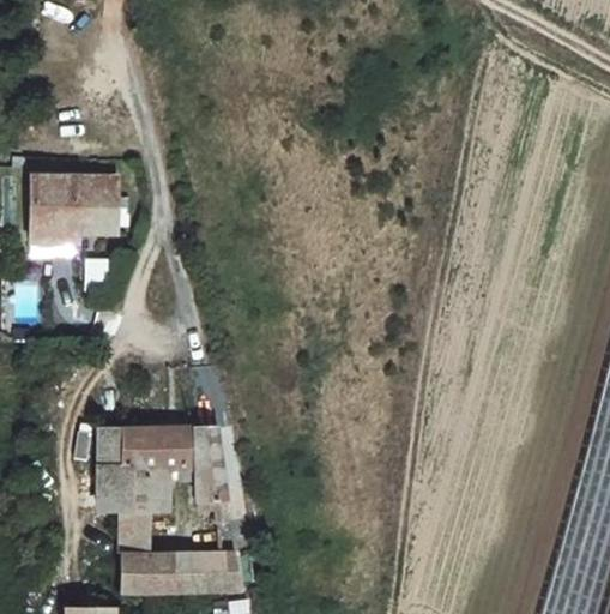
[(29,173),(30,223),(65,224),(94,224),(90,174),(90,173),(29,173)]
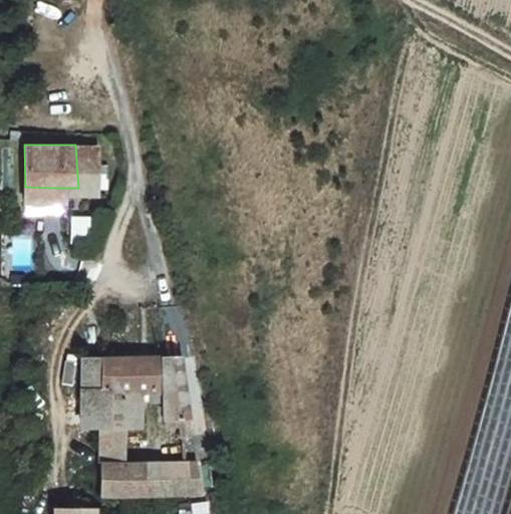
[(78,188),(95,188),(94,145),(75,145),(75,146),(78,188)]
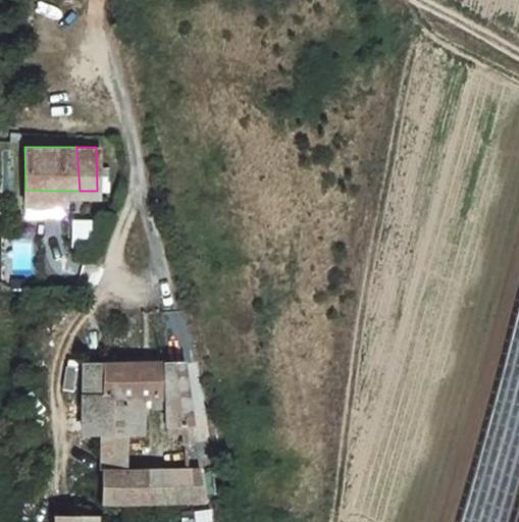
[(55,191),(26,190),(24,205),(56,204),(55,191)]
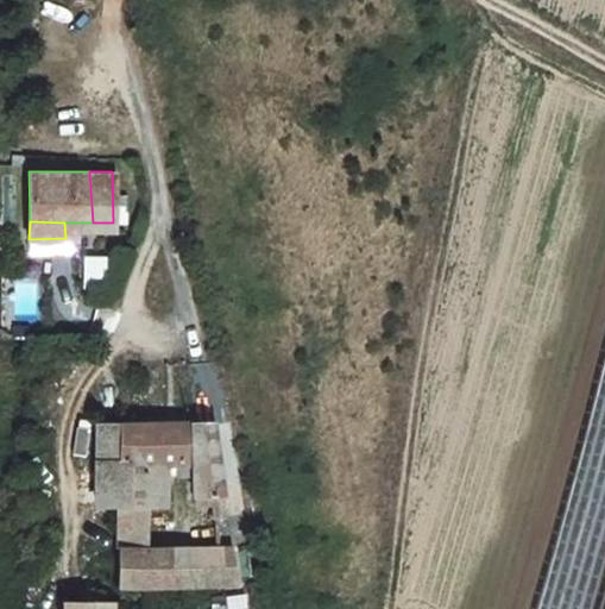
[(222,496),(210,425),(113,427),(114,463),(161,460),(190,459),(190,470),(194,497),(222,496)]
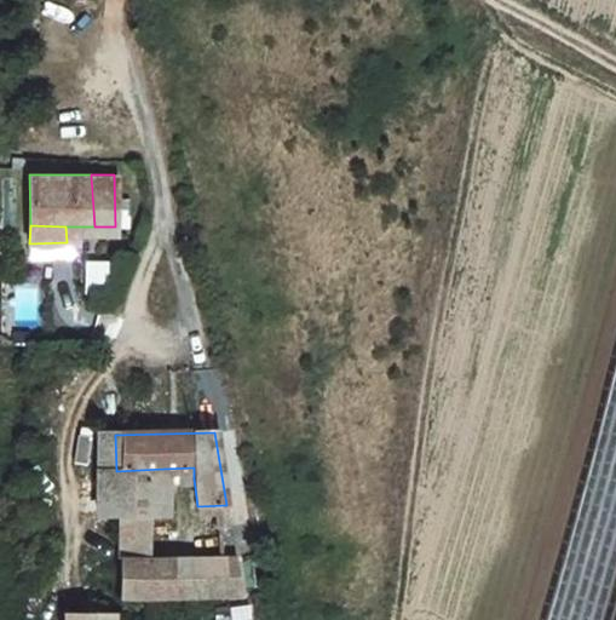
[(194,468),(163,469),(163,480),(194,478),(194,468)]
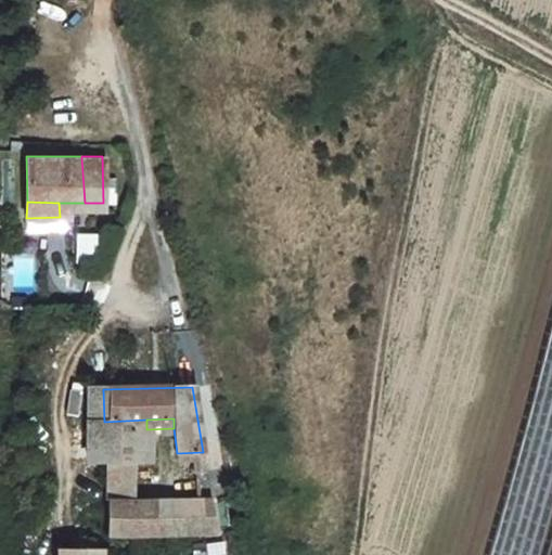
[(135,459),(105,457),(105,498),(137,499),(135,459)]
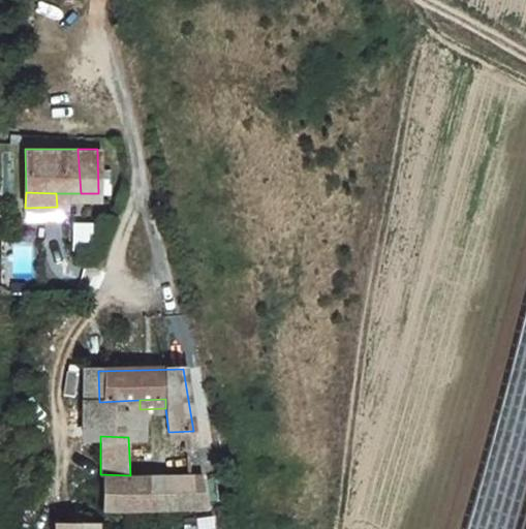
[(101,505),(153,507),(152,475),(130,475),(100,474),(101,505)]
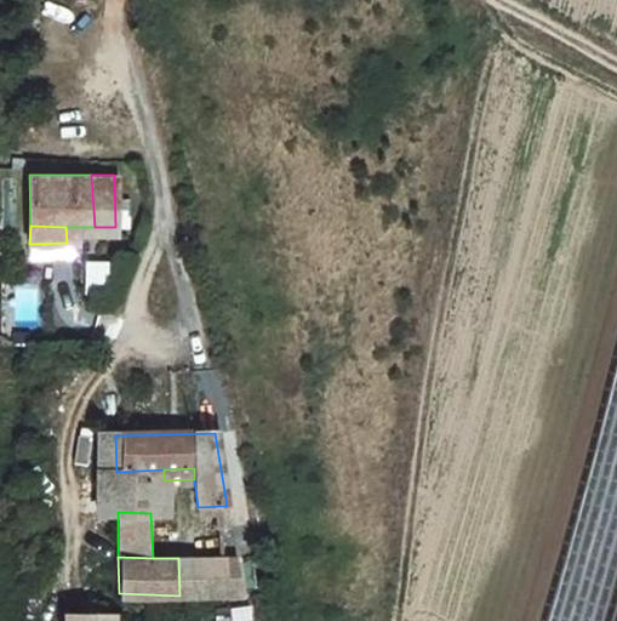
[(235,557),(178,558),(180,596),(241,597),(235,557)]
